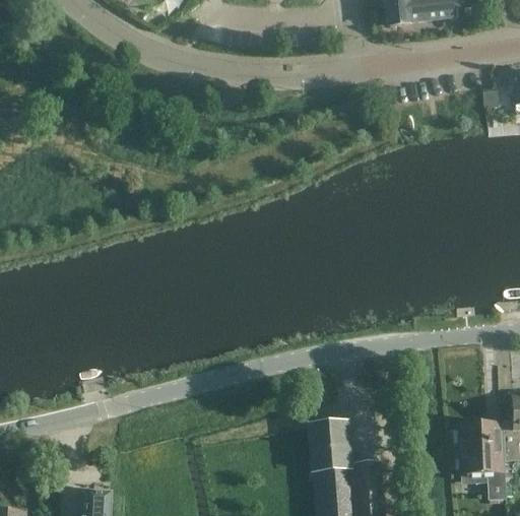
[(385,0),(388,26),(408,24),(408,21),(455,17),(453,0),(385,0)]
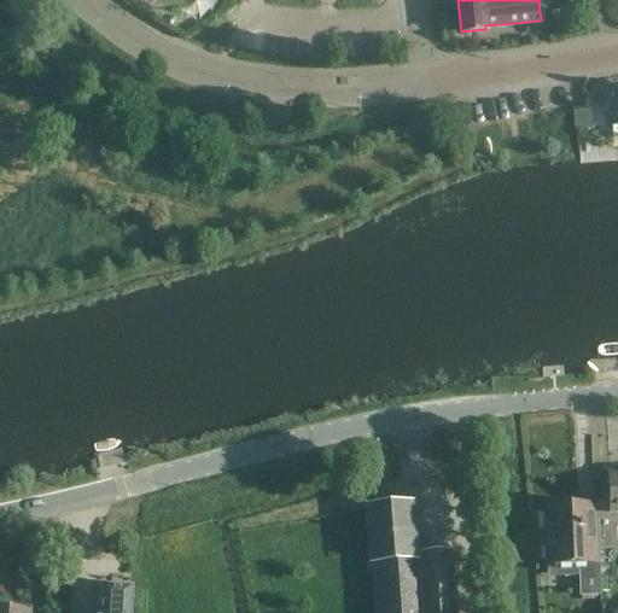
[(563,6),(551,7),(552,17),(564,16),(563,6)]
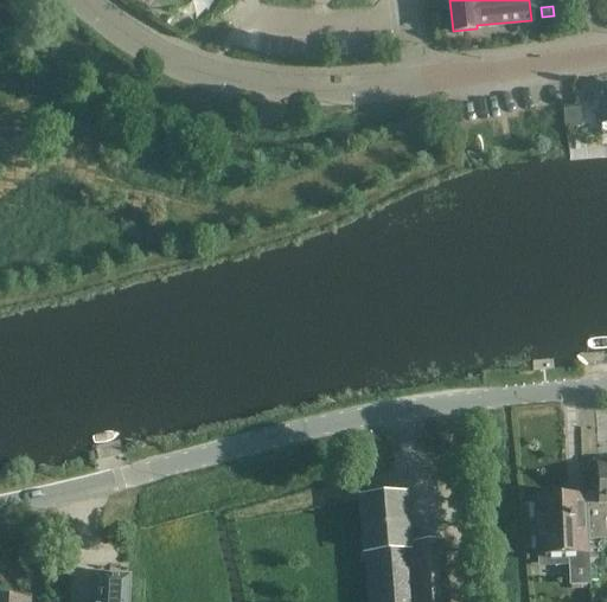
[(586,101),(598,100),(600,123),(601,139),(606,138),(606,85),(585,89),(586,101)]
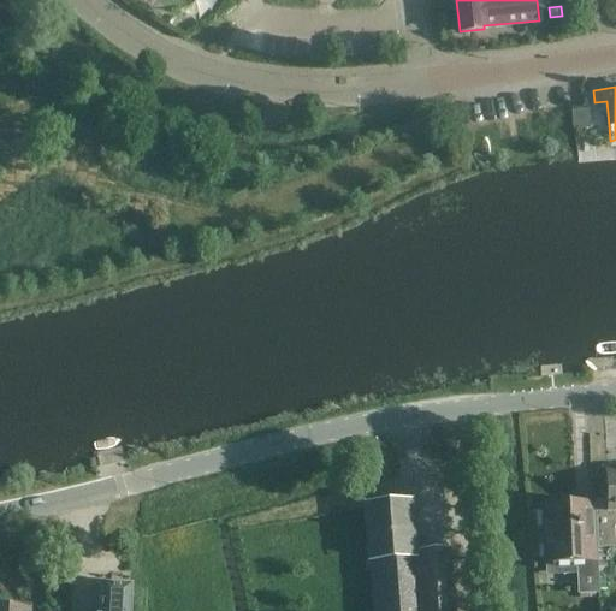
[(587,111),(573,112),(573,123),(588,122),(587,111)]
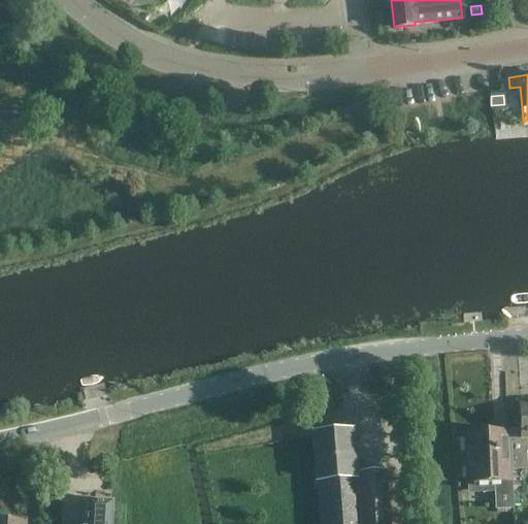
[(521,428),(510,428),(513,467),(523,467),(527,467),(526,450),(527,449),(527,398),(520,399),(521,428)]
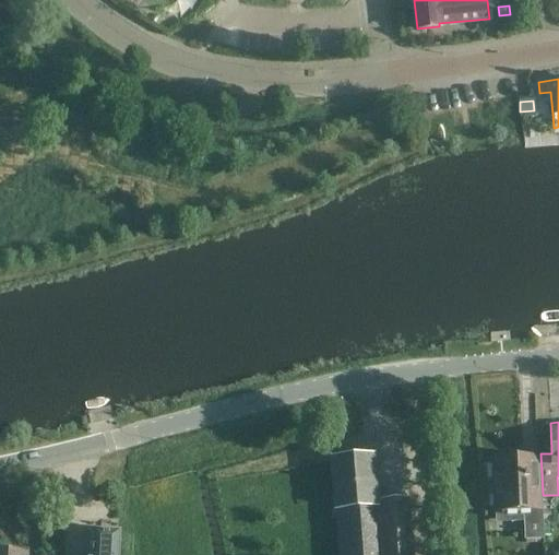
[(540,453),(492,457),(495,510),(497,510),(497,521),(514,520),(514,514),(523,512),(524,538),(544,536),(543,507),(543,495),(540,453)]
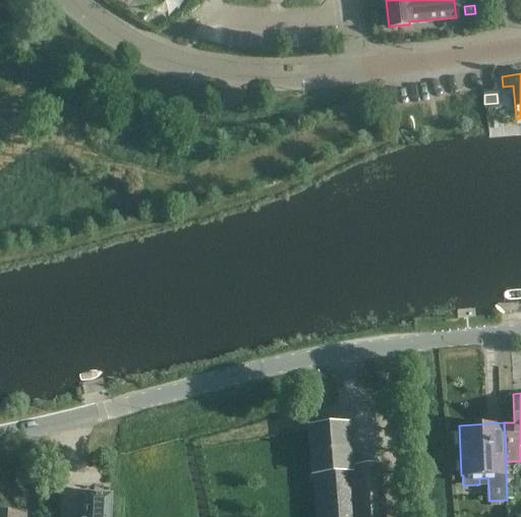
[(383,516),(378,464),(350,466),(346,424),(310,426),(317,516),(383,516)]
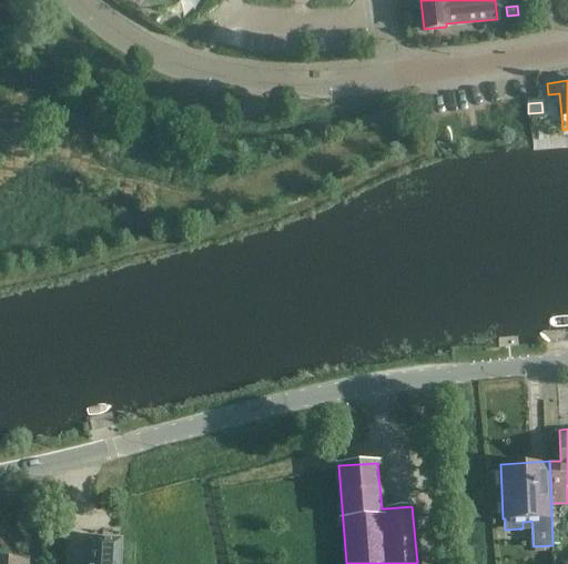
[(563,503),(551,503),(551,515),(563,515),(563,503)]
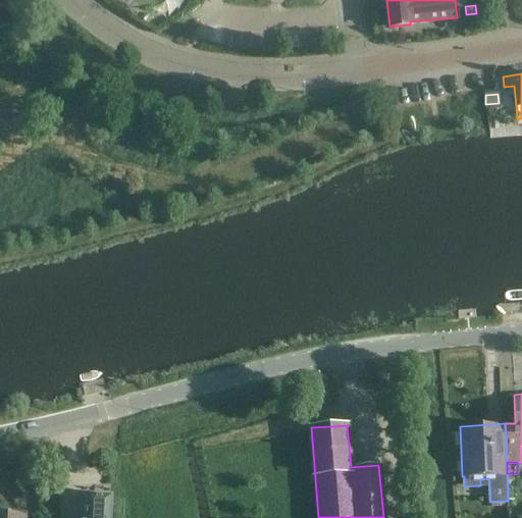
[(110,517),(111,494),(85,493),(83,517),(110,517)]
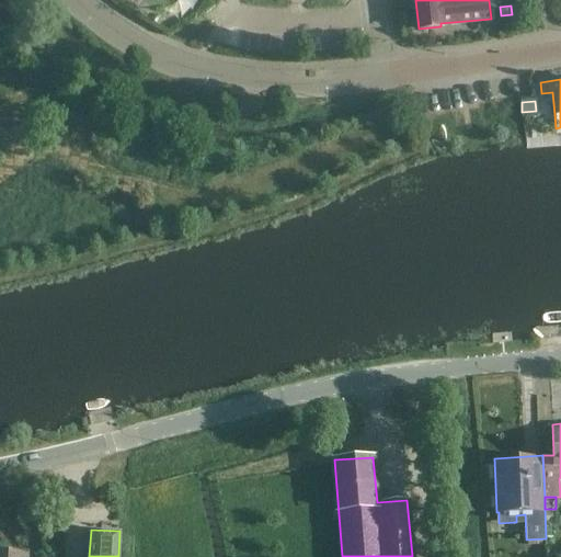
[(0,556),(26,556),(26,548),(7,547),(7,554),(0,553),(0,556)]
